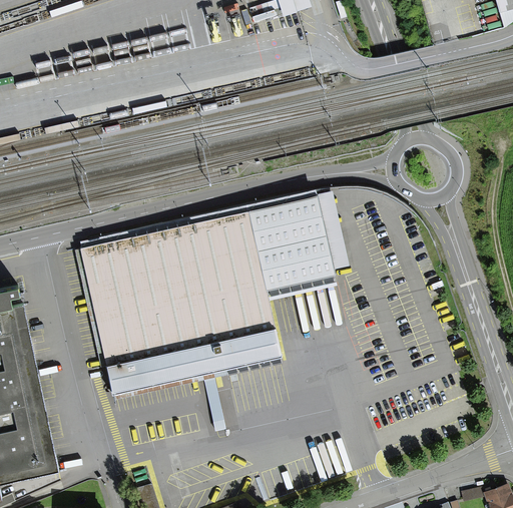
[(297,16),(292,0),(284,0),(278,2),(284,20),(297,16)]
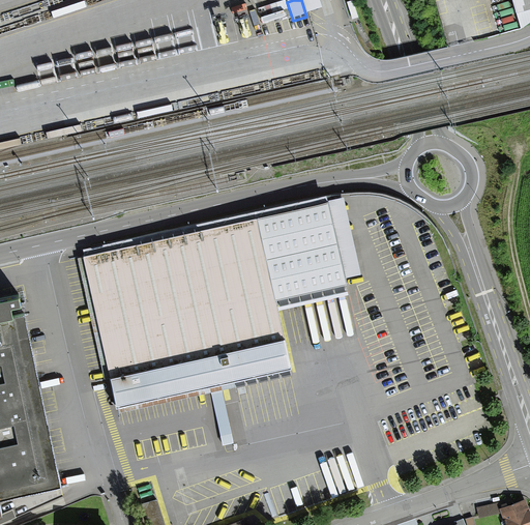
[(318,0),(301,0),(306,17),(322,12),(318,0)]
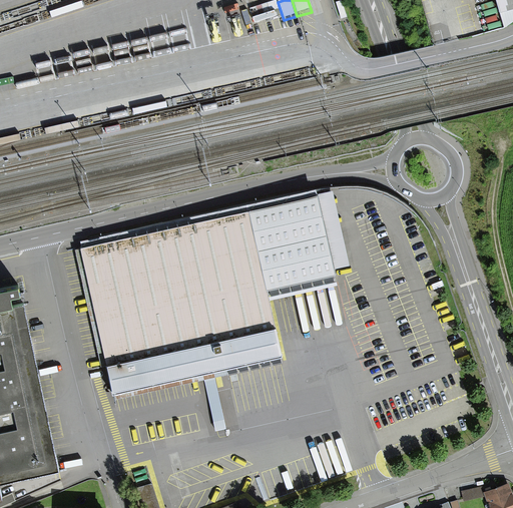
[(512,25),(512,0),(495,0),(505,32),(512,25)]
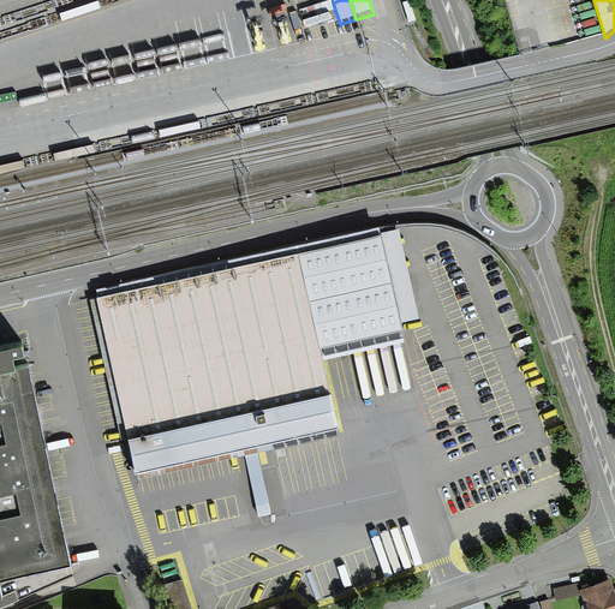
[(96,298),(381,234),(377,227),(95,291),(96,298)]
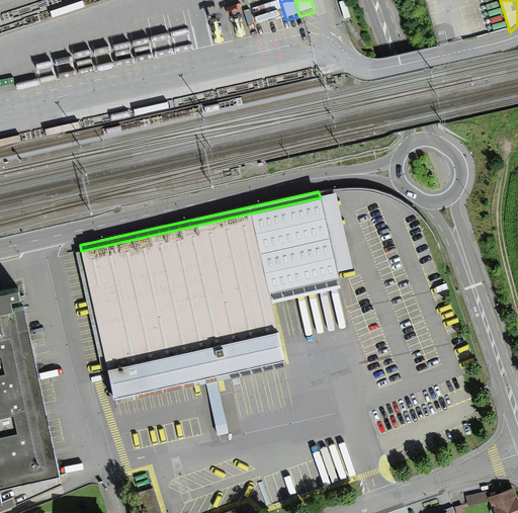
[(336,194),(321,197),(338,275),(354,271),(336,194)]
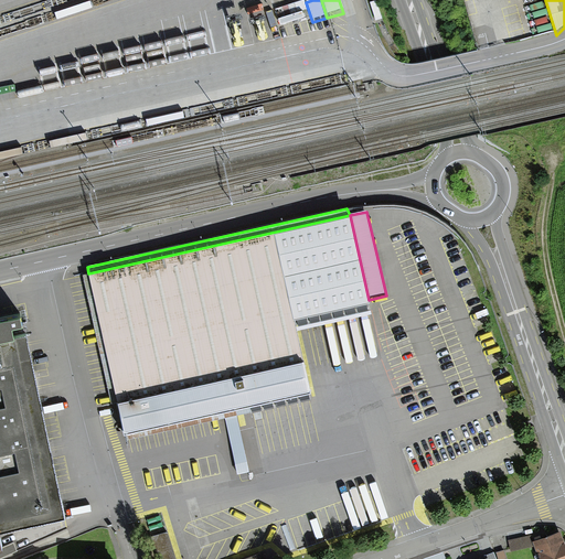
[(305,363),(295,321),(370,304),(369,300),(350,215),(88,273),(118,404),(125,436),(127,434),(309,395),(311,394),(305,363)]
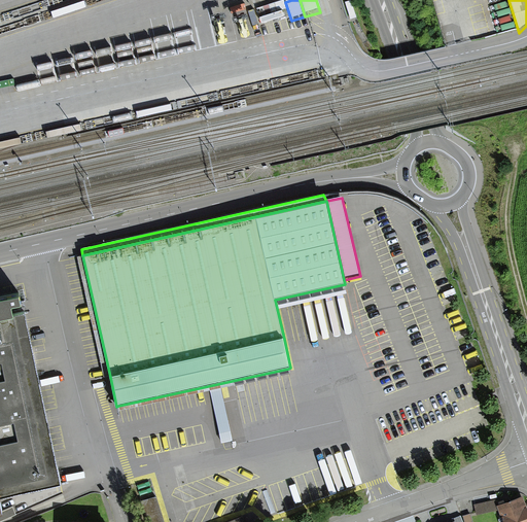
[(110,377),(82,255),(76,256),(104,379),(110,377)]
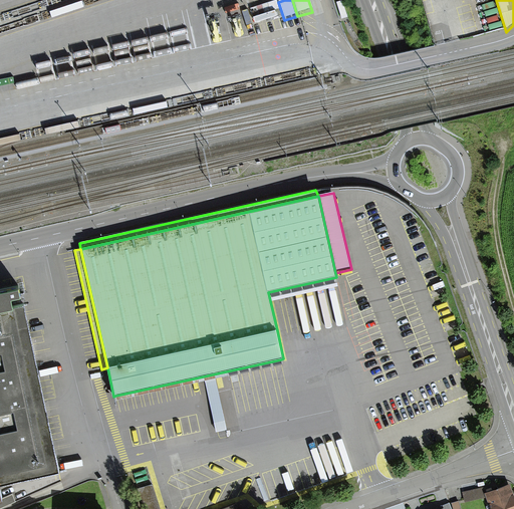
[(337,283),(336,277),(268,292),(277,330),(282,329),(274,297),(337,283)]
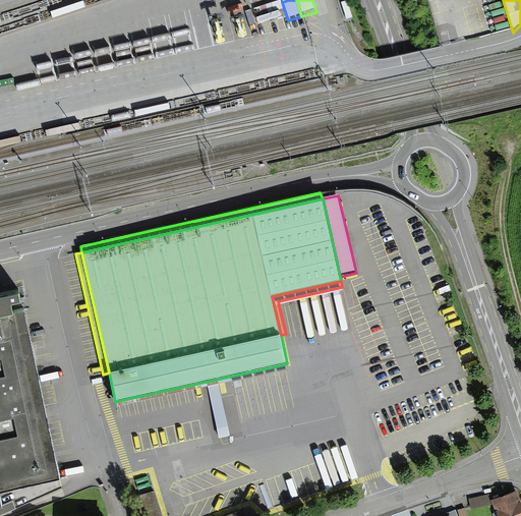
[(0,485),(60,473),(19,284),(0,288),(0,485)]
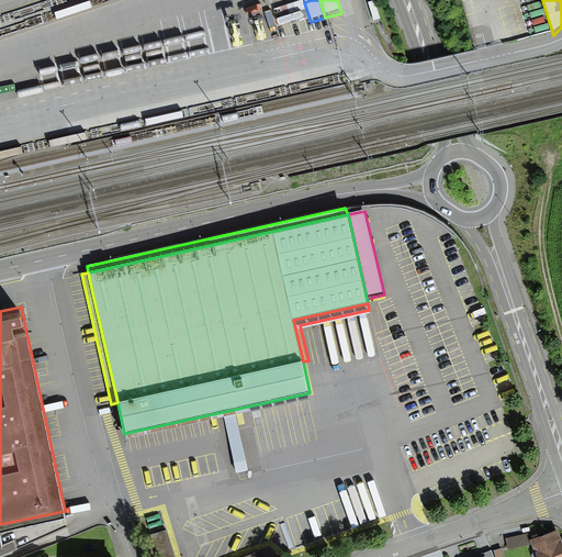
[(307,393),(126,433),(127,438),(308,399),(307,393)]
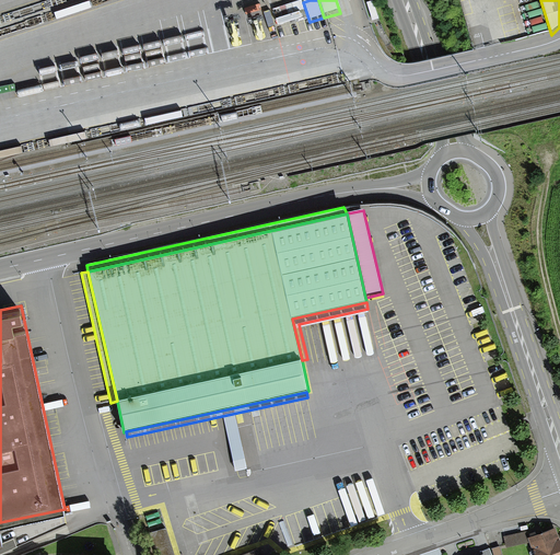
[(528,540),(534,554),(550,554),(559,551),(559,541),(556,530),(528,540)]
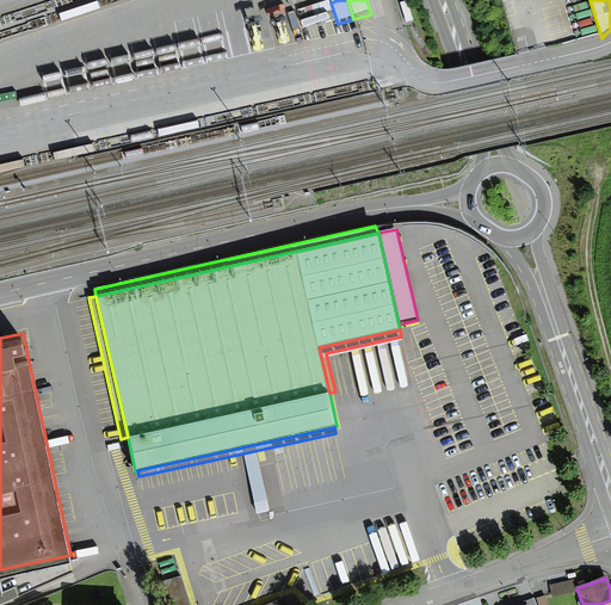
[(574,584),(550,588),(553,600),(576,596),(574,584)]
